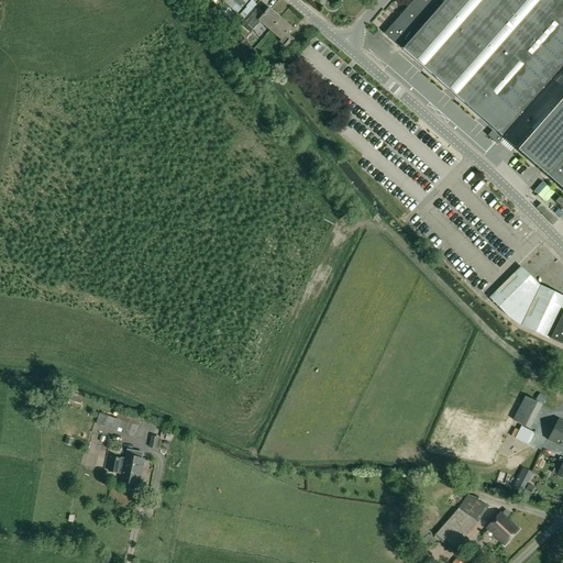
[(221,0),(236,14),(249,0),(221,0)]
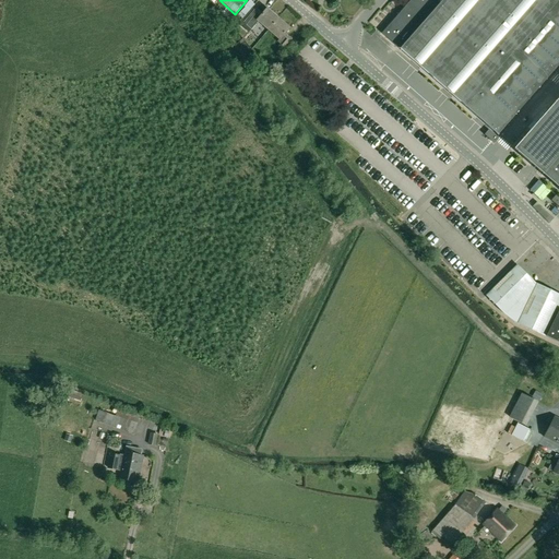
[(242,20),(254,4),(249,0),(245,7),(245,8),(238,15),(242,20)]
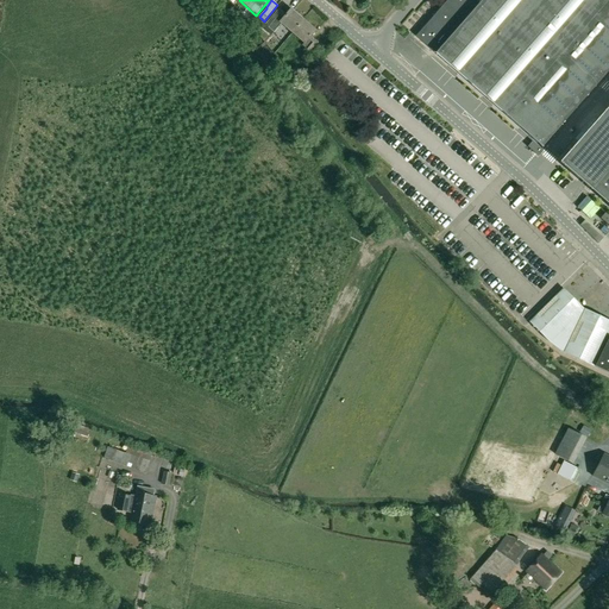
[(608,0),(449,0),(415,37),(435,54),(542,148),(608,70),(608,0)]
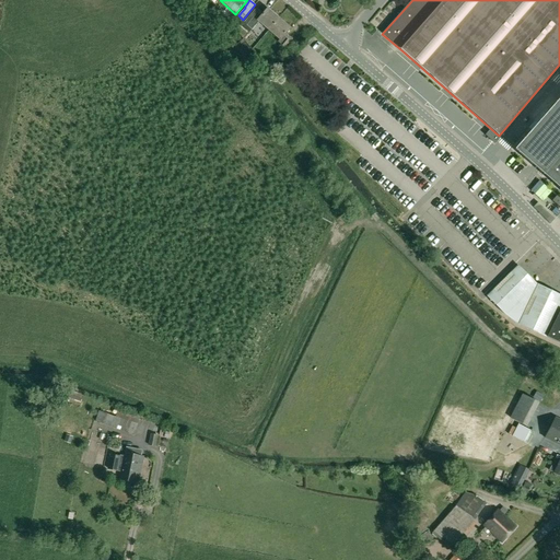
[(267,9),(263,14),(256,9),(244,23),(252,30),(259,21),(270,31),(279,20),(267,9)]
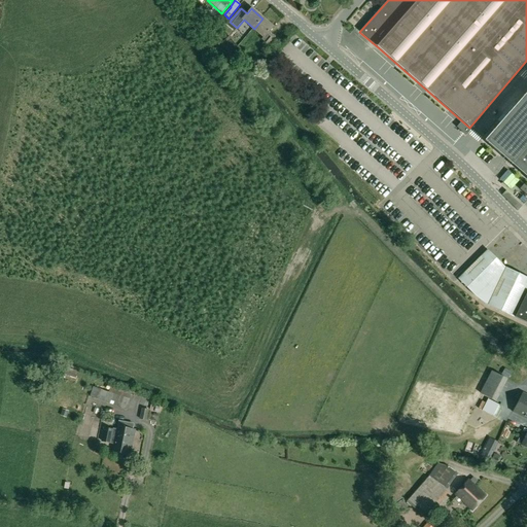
[(273,27),(262,19),(254,29),(262,36),(260,39),(268,45),(275,37),(269,32),(273,27)]
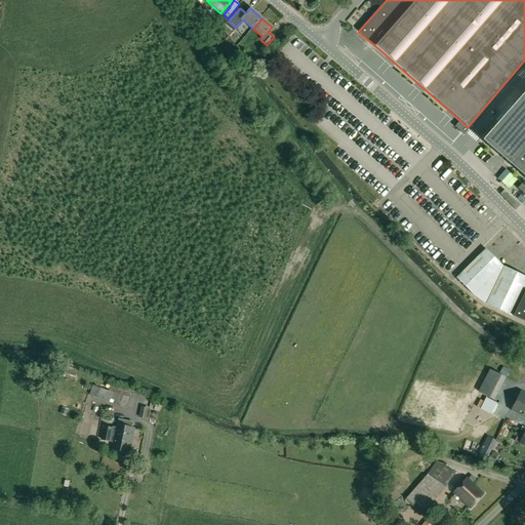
[(524,90),(482,139),(524,177),(524,90)]
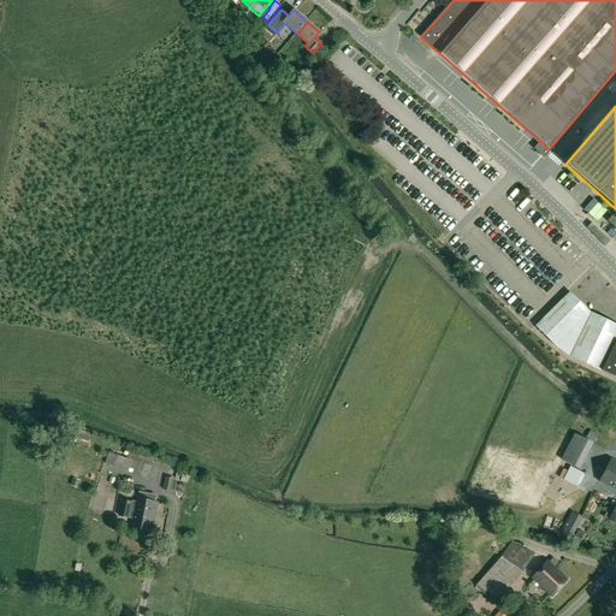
[(569,356),(600,371),(615,378),(615,324),(591,313),(569,291),(535,326),(545,336),(569,356)]
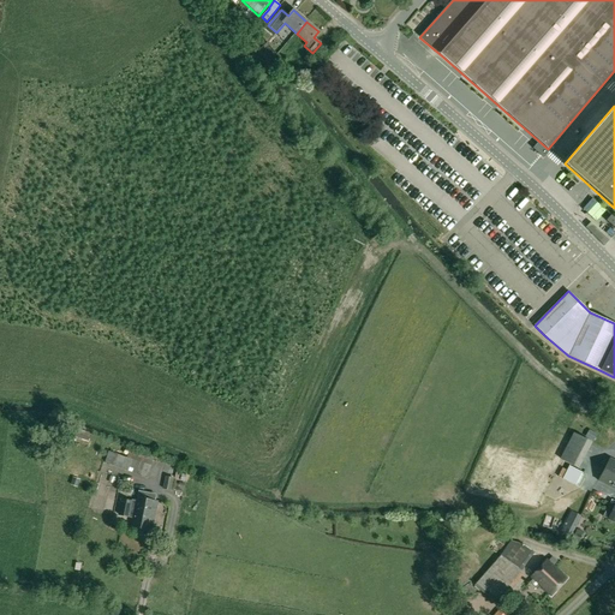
[(77,434),(75,441),(85,446),(90,434),(79,429),(77,434)]
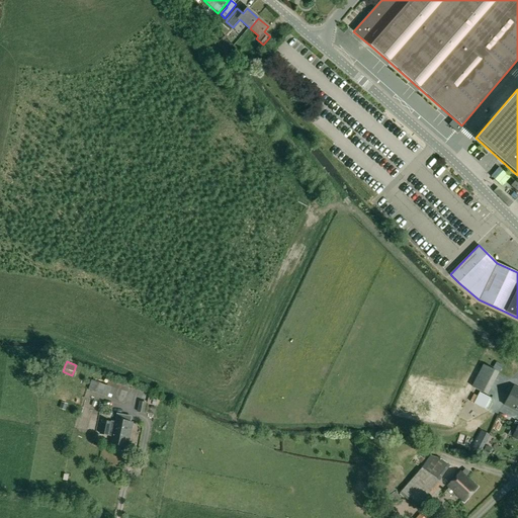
[(483,364),(471,386),(487,395),(499,372),(483,364)]
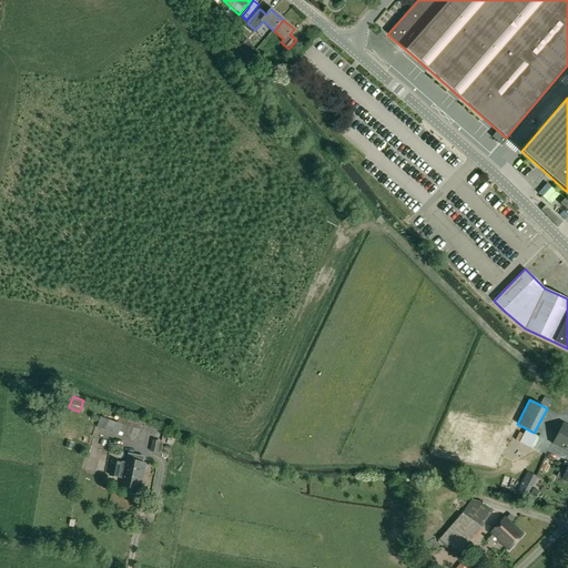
[(101,417),(98,428),(135,442),(141,424),(119,416),(117,423),(101,417)]
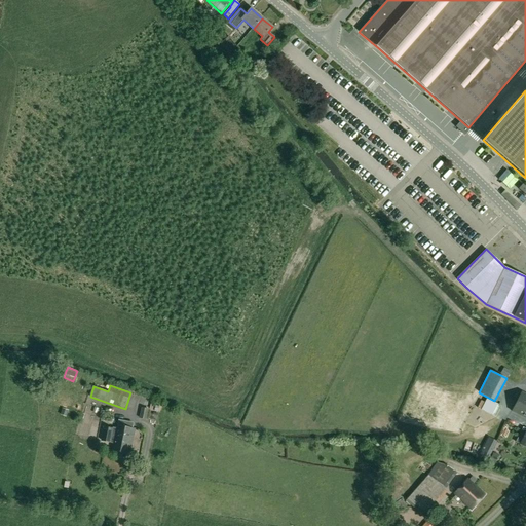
[(525,395),(523,393),(513,411),(525,417),(525,395)]
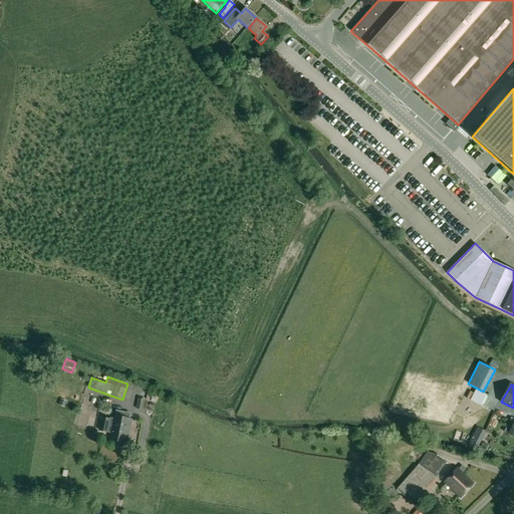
[(476,390),(474,393),(471,392),(467,399),(470,400),(470,401),(484,408),(490,397),(476,390)]
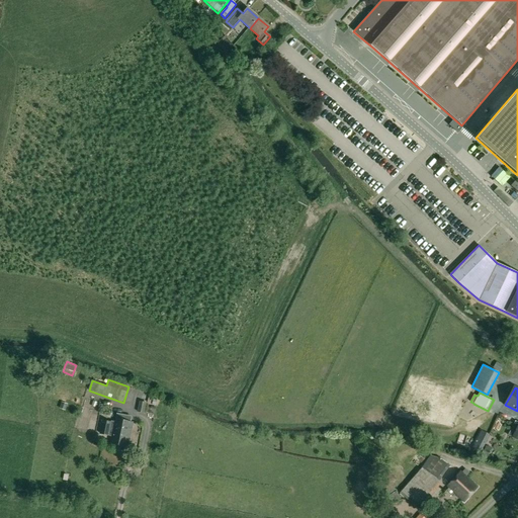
[(139,402),(138,412),(144,413),(146,403),(139,402)]
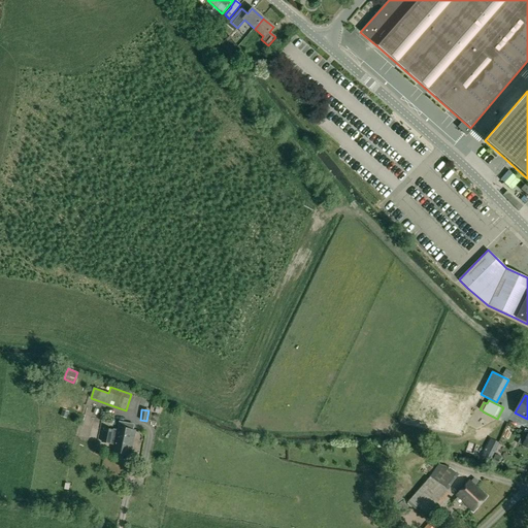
[(112,431),(110,438),(116,439),(113,453),(130,456),(135,431),(118,428),(117,432),(112,431)]
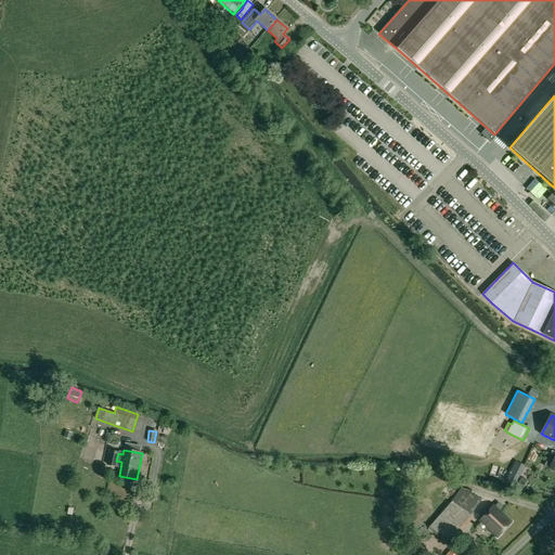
[(515,461),(508,473),(517,478),(523,466),(515,461)]
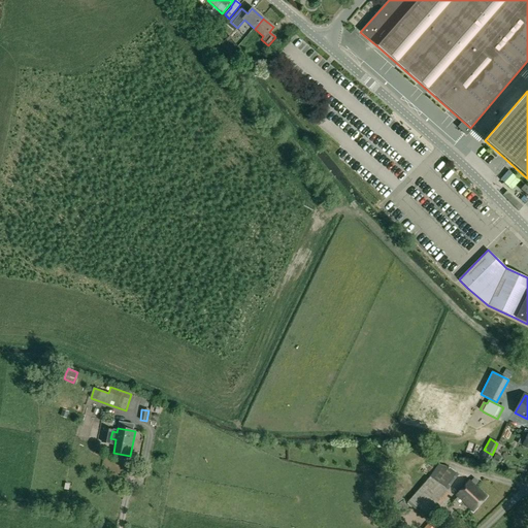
[(498,463),(501,457),(495,454),(493,461),(498,463)]
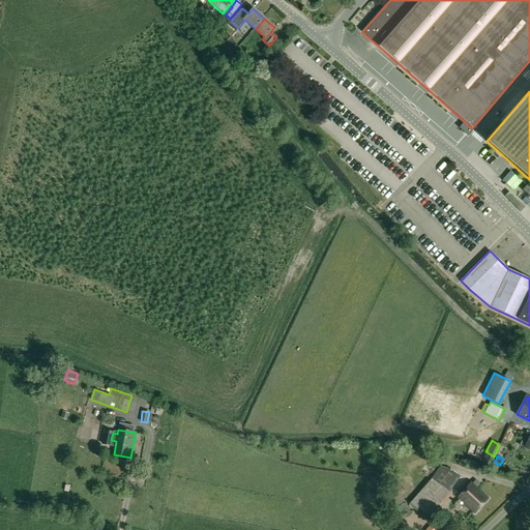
[(408,504),(428,522),(450,495),(432,478),(408,504)]
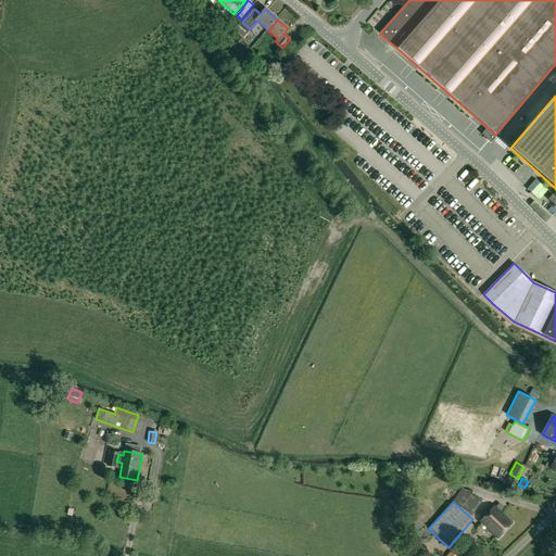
[(503,507),(498,504),(495,507),(494,506),(480,522),(498,539),(513,522),(500,512),(503,507)]
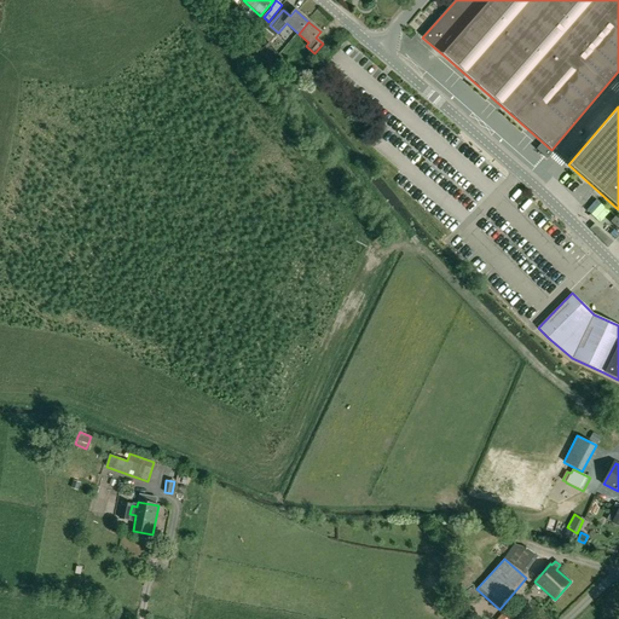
[(453,588),(460,595),(469,588),(464,580),(474,574),(469,567),(452,579),(457,585),(453,588)]
